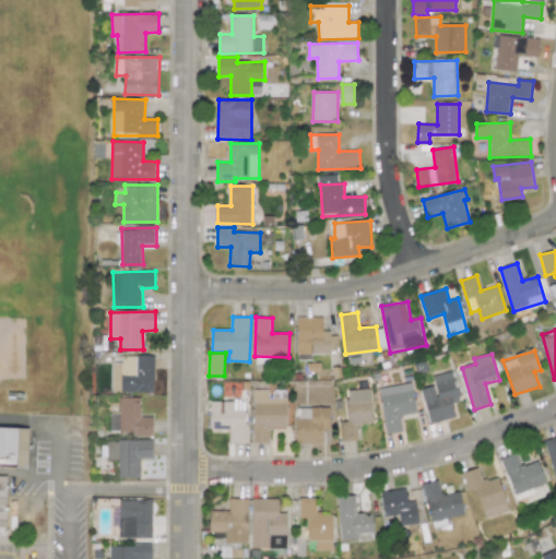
[(155,392),(155,356),(123,355),(123,363),(114,363),(114,392),(155,392)]
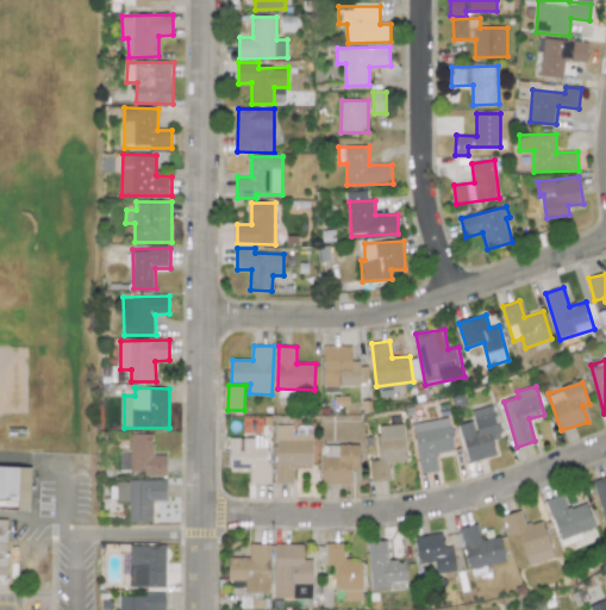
[(498,455),(494,439),(501,437),(494,405),(474,410),(476,421),(461,424),(469,462),(498,455)]
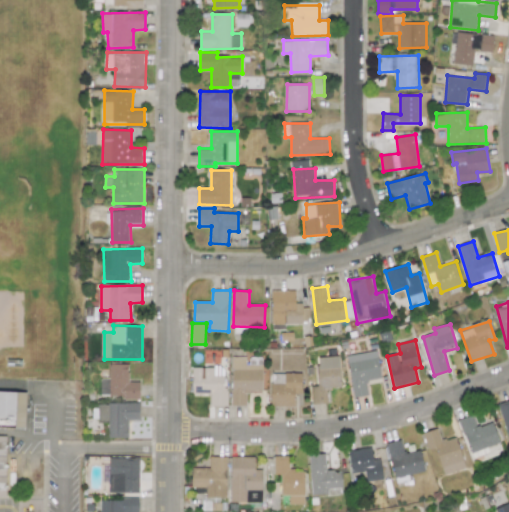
[(382,378),(378,350),(348,355),(355,398),(370,395),(367,380),(382,378)]
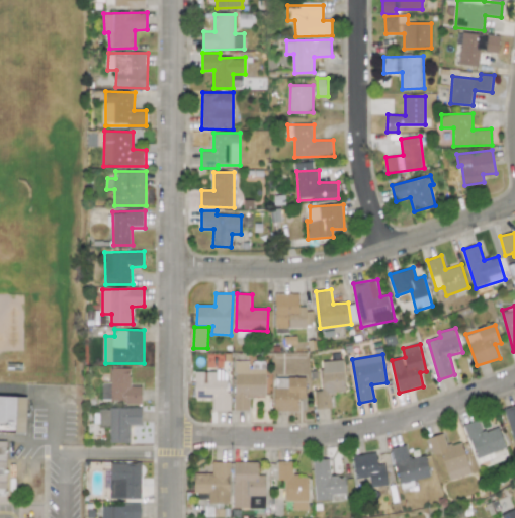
[(333,408),(332,393),(347,392),(345,360),(323,361),(324,389),(316,390),(318,409),(333,408)]
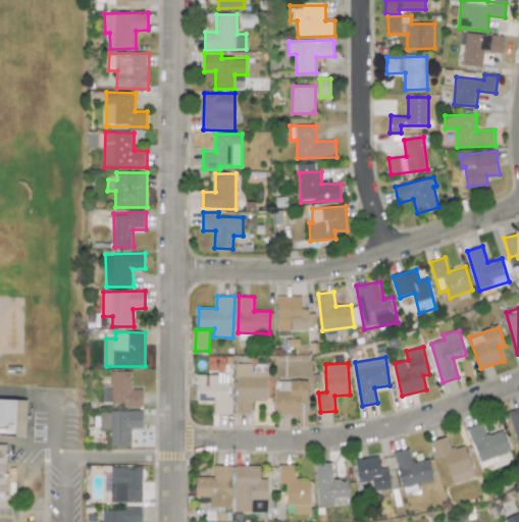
[(253,413),(252,400),(269,400),(268,364),(254,364),(238,364),(238,413),(253,413)]
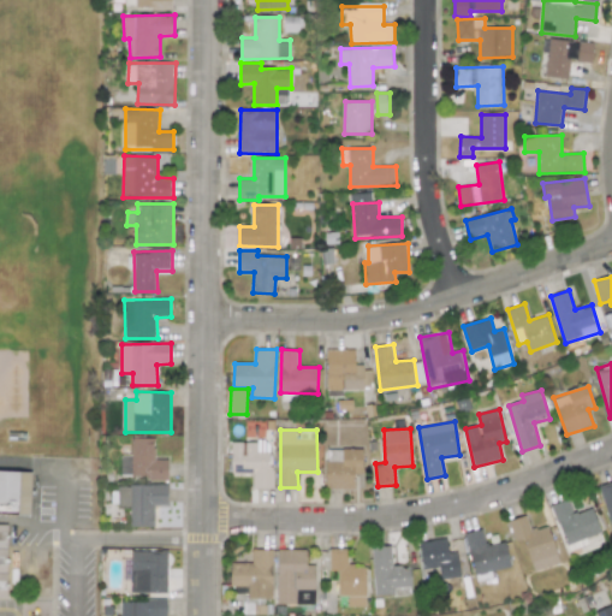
[(170,479),(170,458),(156,458),(158,438),(134,437),(132,455),(123,455),(123,477),(170,479)]
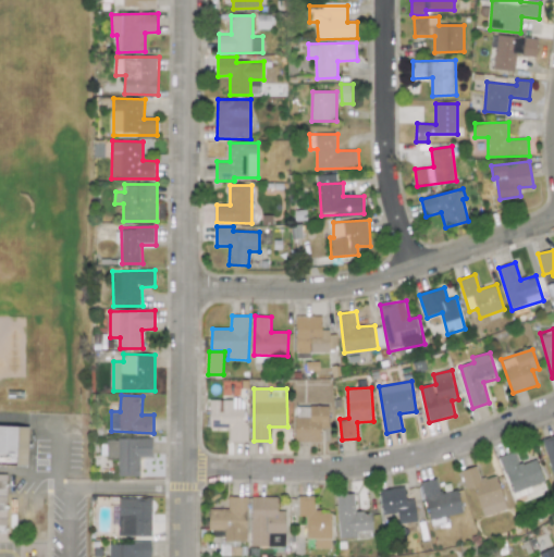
[(247,442),(246,399),(210,399),(211,428),(230,428),(230,442),(247,442)]
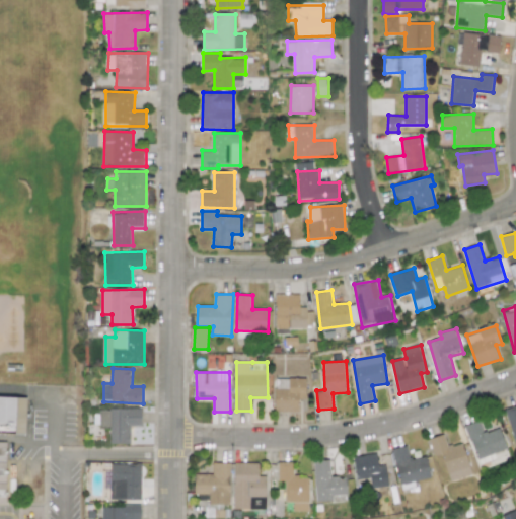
[(300,412),(300,398),(307,399),(307,378),(277,378),(276,412),(300,412)]
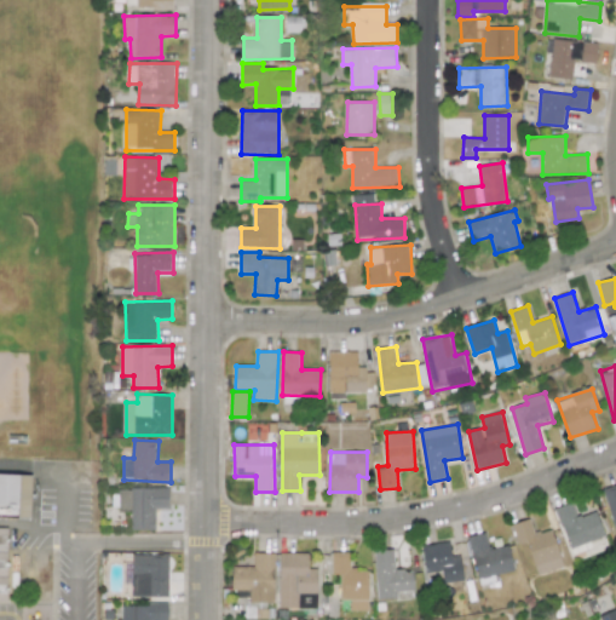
[(34,476),(0,474),(0,506),(21,506),(19,517),(33,517),(34,476)]
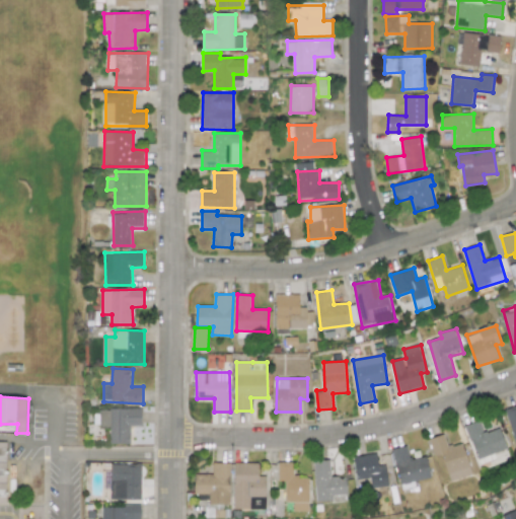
[(515,405),(507,409),(515,442),(515,405)]
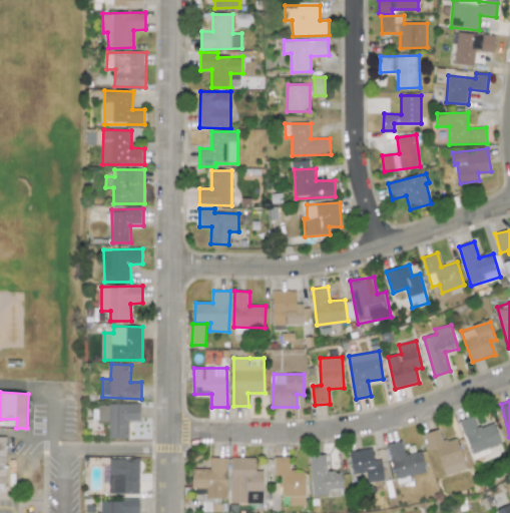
[(130,438),(129,421),(141,420),(141,403),(99,404),(99,423),(109,423),(110,439),(130,438)]
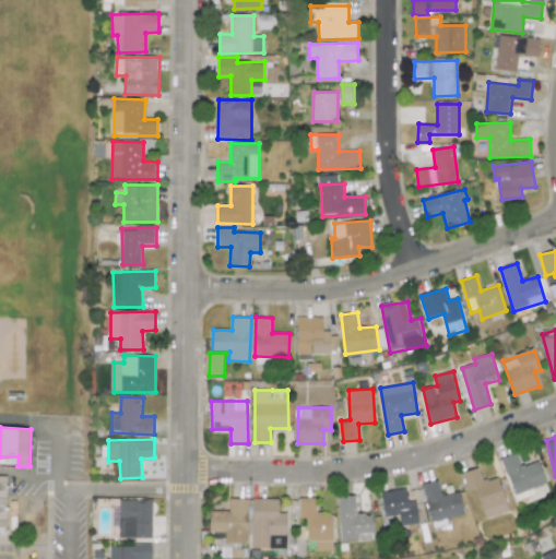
[(547,483),(539,460),(523,466),(518,452),(501,459),(516,496),(547,483)]
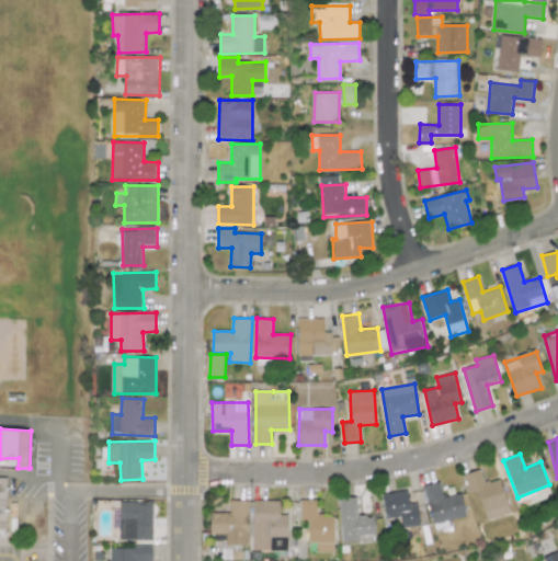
[(488,519),(512,513),(501,478),(486,483),(481,469),(465,474),(470,493),(479,490),(488,519)]
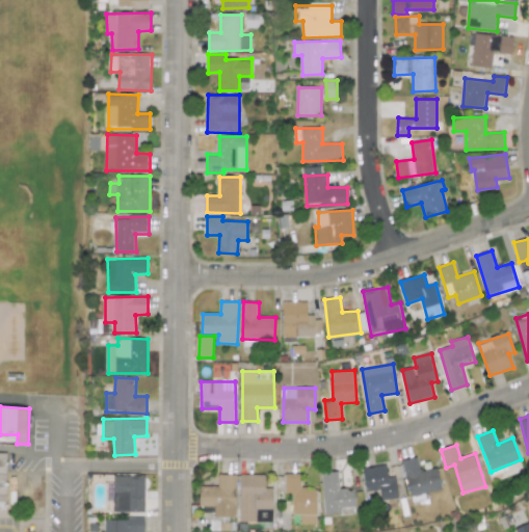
[(8,453),(0,453),(0,514),(7,515),(8,453)]
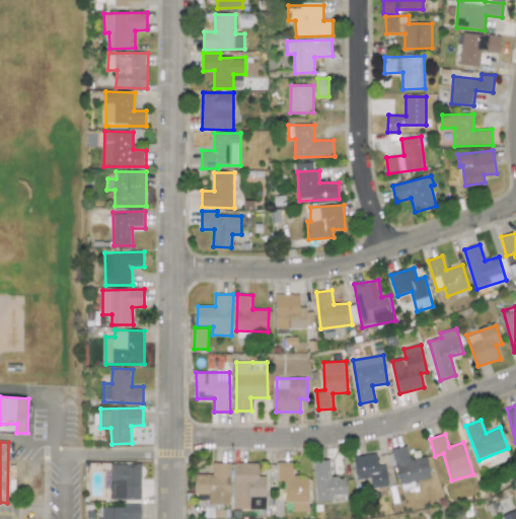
[(394,448),(400,484),(432,478),(428,456),(412,459),(409,446),(394,448)]
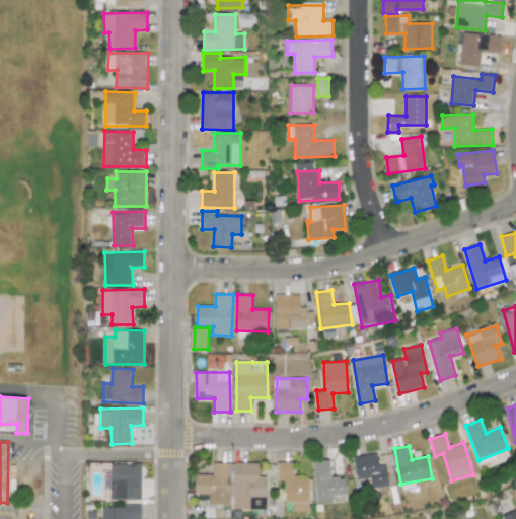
[(387,464),(379,465),(378,454),(355,456),(357,479),(371,478),(372,488),(389,486),(387,464)]
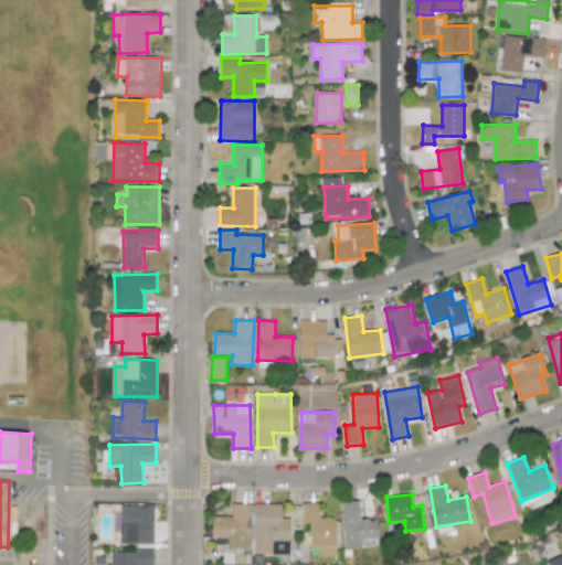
[(343,501),(345,546),(363,545),(363,539),(380,539),(379,519),(361,520),(361,501),(343,501)]
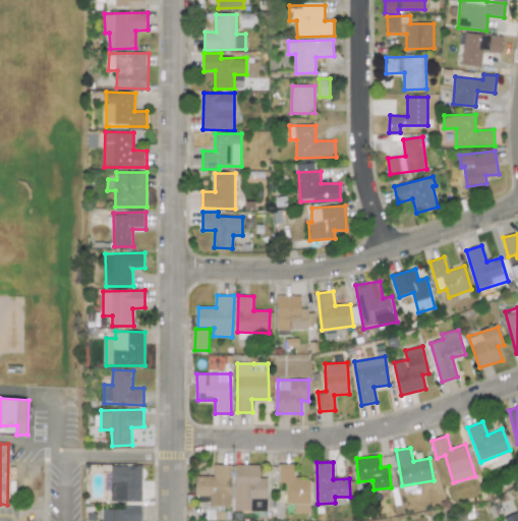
[(233,465),(215,464),(215,476),(196,476),(196,496),(212,496),(211,506),(232,507),(233,465)]
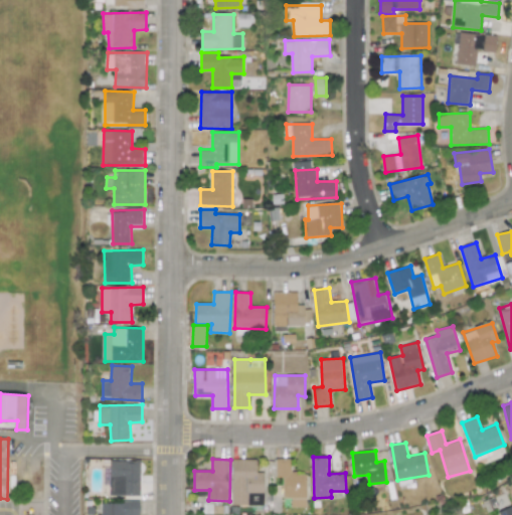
[(277,477),(284,477),(284,498),(293,498),(293,507),(307,507),(308,474),(292,473),(293,460),(277,459),(277,477)]
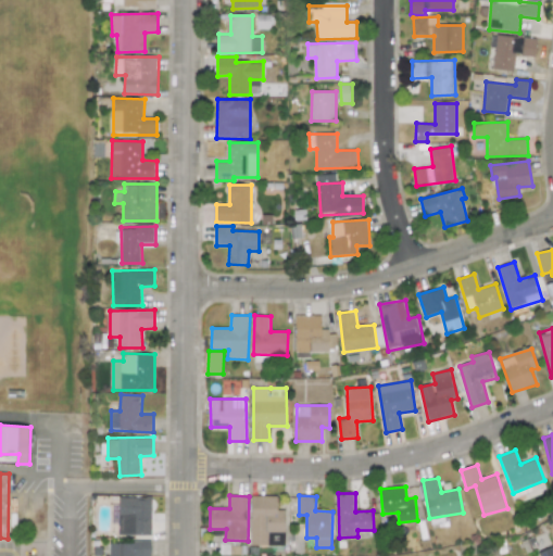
[(152,534),(153,497),(120,496),(120,534),(152,534)]
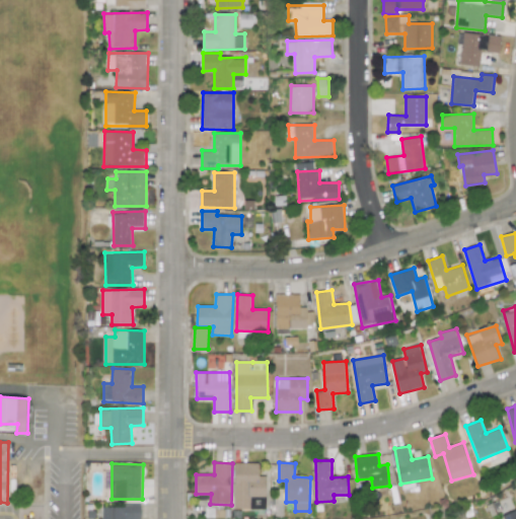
[(260,463),(235,463),(235,509),(251,509),(251,497),(267,497),(267,475),(260,475),(260,463)]
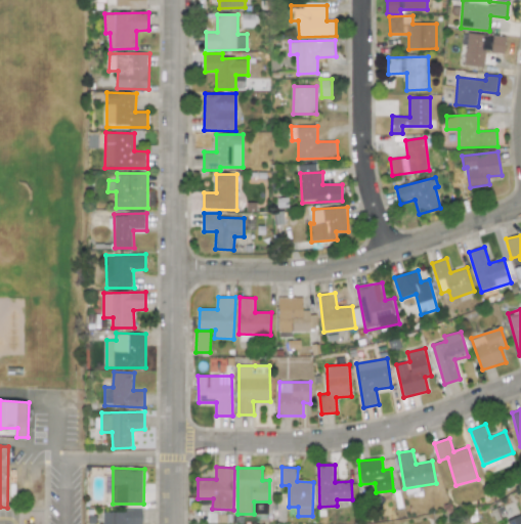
[(104,511),(103,523),(143,523),(143,511),(104,511)]
